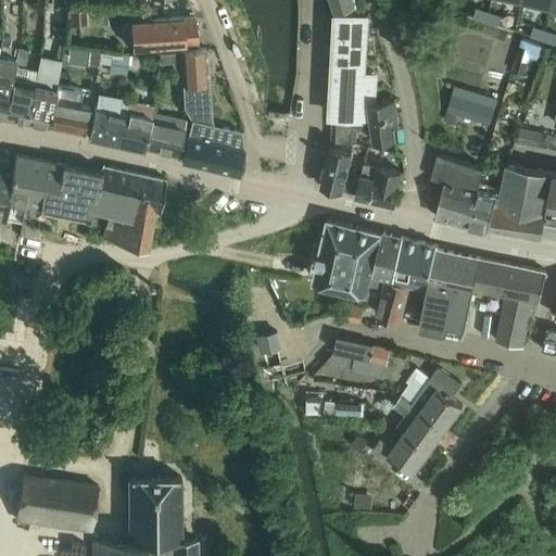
[(332,0),(336,11),(357,3),(356,0),(332,0)]
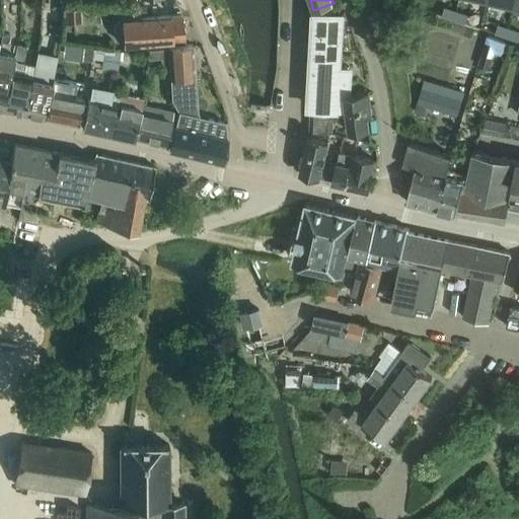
[(450,7),(439,3),(437,12),(447,16),(450,7)]
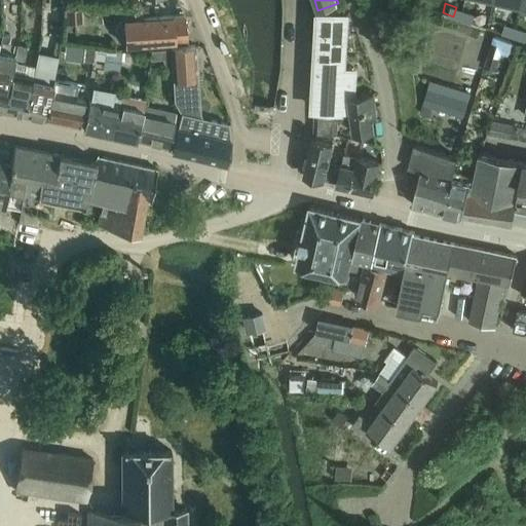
[(149,4),(138,5),(138,13),(144,12),(150,12),(149,4)]
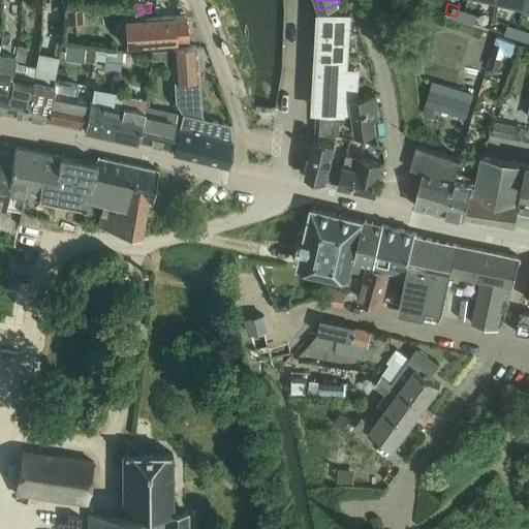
[(66,8),(65,23),(85,23),(84,10),(66,8)]
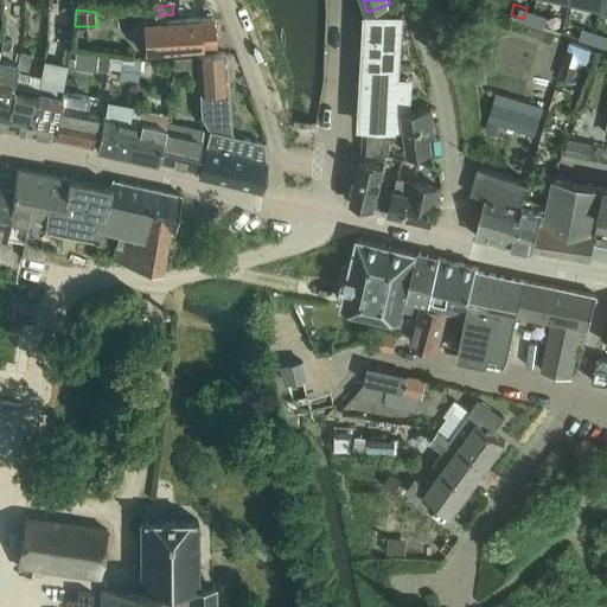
[(534,18),(532,23),(545,27),(549,18),(535,13),(534,18)]
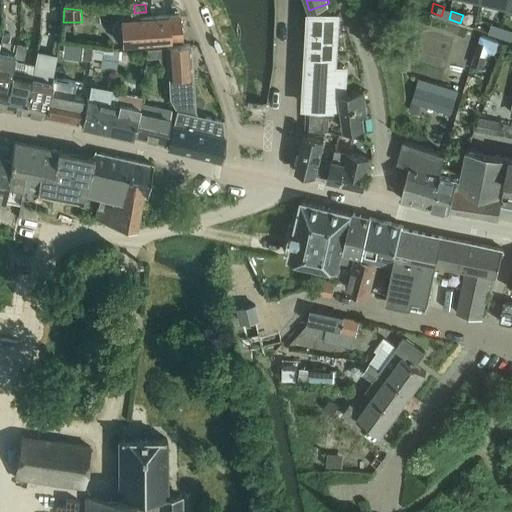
[(124,43),(184,40),(182,14),(123,19),(123,21),(120,22),(117,24),(114,27),(114,32),(115,35),(118,39),(122,41),(124,41),(124,43)]
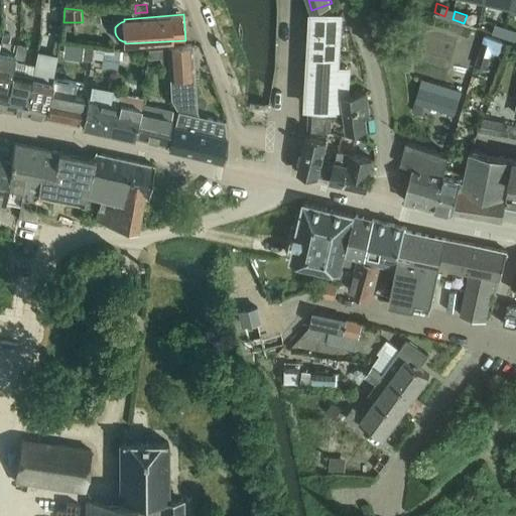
[(312,14),(309,67),(307,108),(310,109),(337,111),(337,109),(346,109),(344,96),(349,96),(350,69),(340,68),(341,32),(342,15),(317,14),(312,14)]
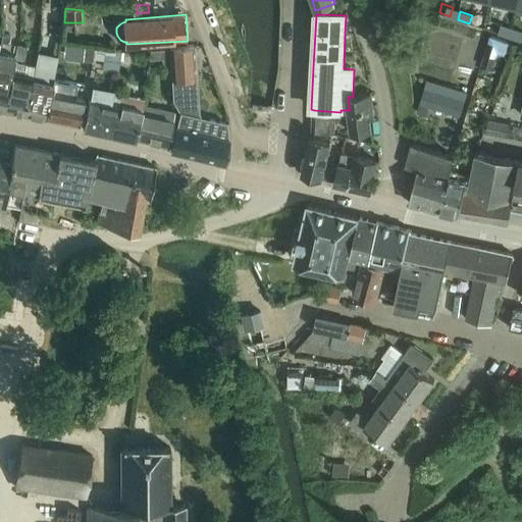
[(502,24),(499,33),(511,37),(514,29),(502,24)]
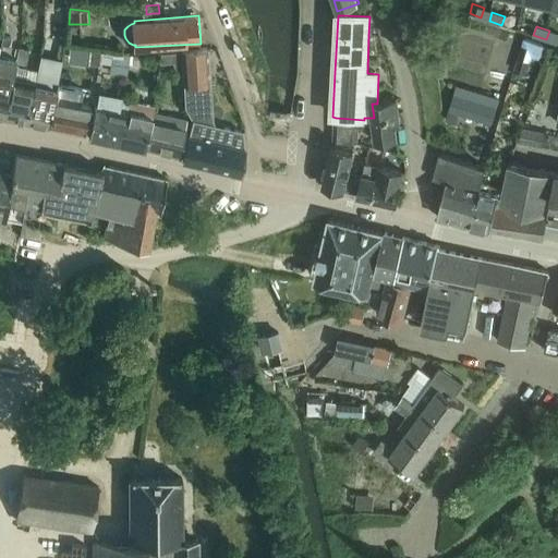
[(549,31),(546,39),(557,43),(557,34),(554,33),(549,31)]
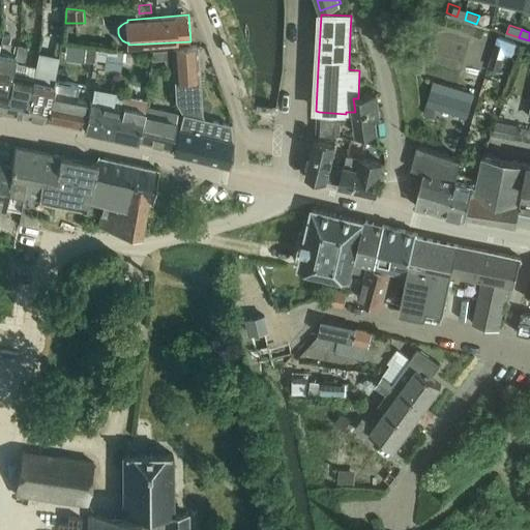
[(0,110),(5,111),(6,111),(19,47),(18,47),(11,46),(11,45),(11,43),(12,36),(3,34),(2,42),(0,51),(0,110)]
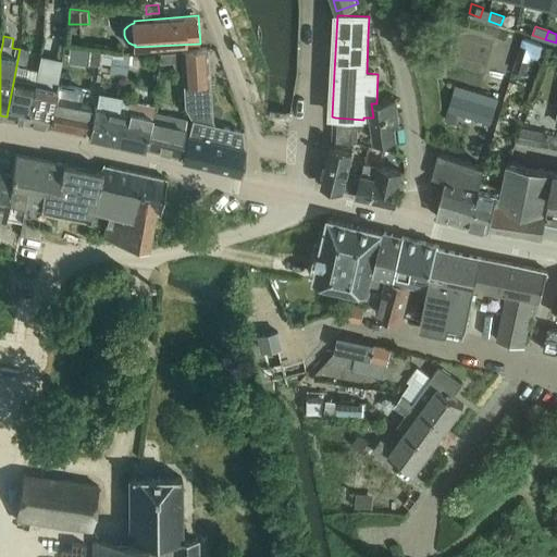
[(540,59),(543,46),(524,39),(521,49),(514,71),(528,75),(533,58),(540,59)]
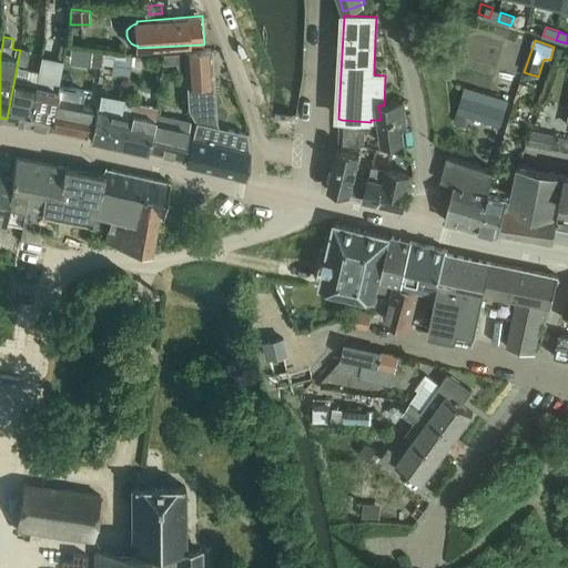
[(20,50),(7,119),(8,120),(29,124),(32,107),(34,93),(34,91),(36,87),(37,84),(39,72),(29,70),(32,51),(21,49),(20,48),(20,50)]
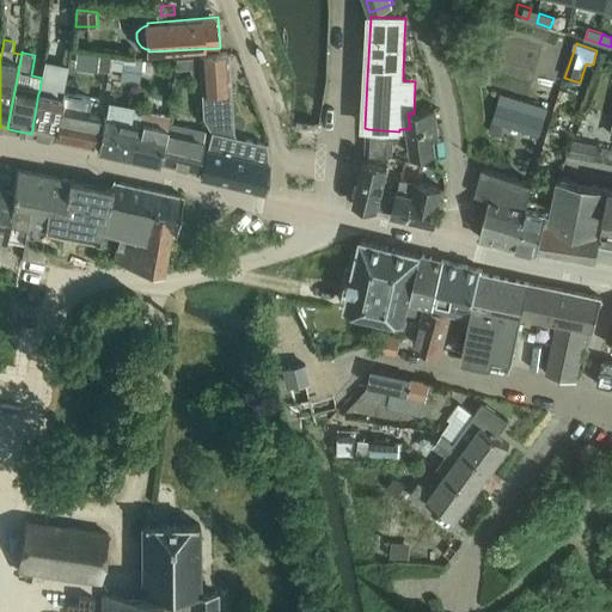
[(228,53),(200,54),(200,56),(202,86),(204,116),(214,134),(237,138),(230,53),(228,53)]
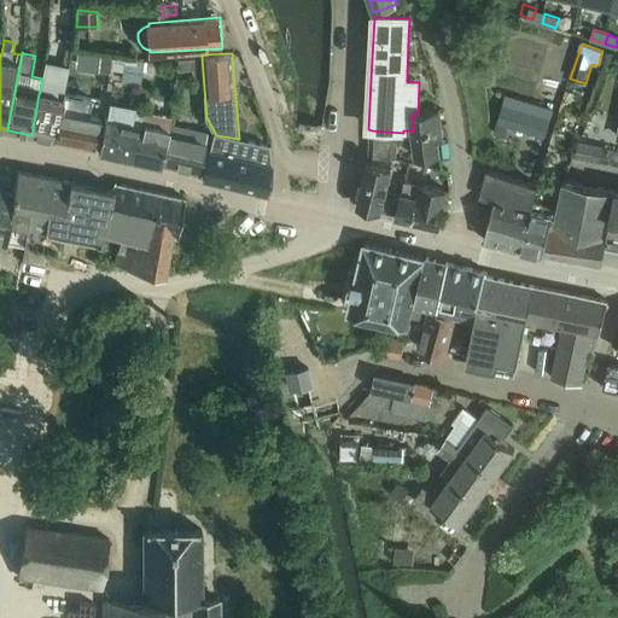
[(112,74),(115,57),(100,54),(98,71),(112,74)]
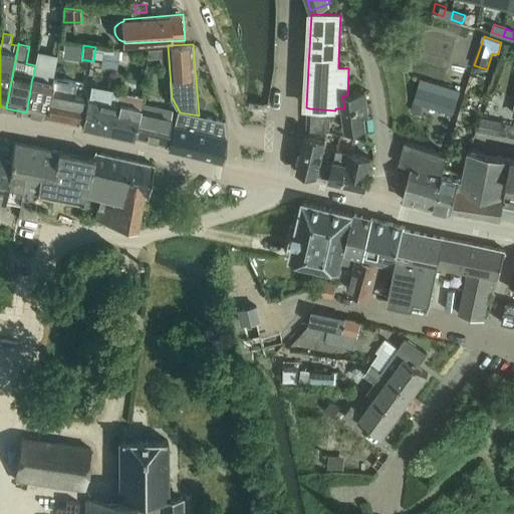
[(162,72),(170,72),(168,47),(148,49),(149,59),(161,58),(162,65),(162,72)]
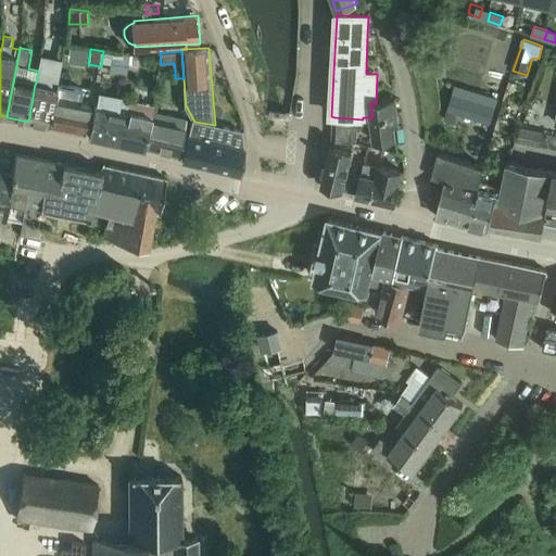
[(127,76),(130,57),(114,53),(111,73),(127,76)]
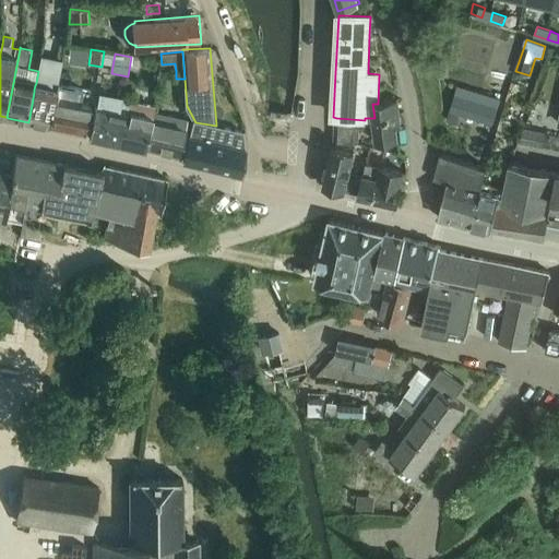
[(445,58),(437,59),(438,71),(447,71),(445,58)]
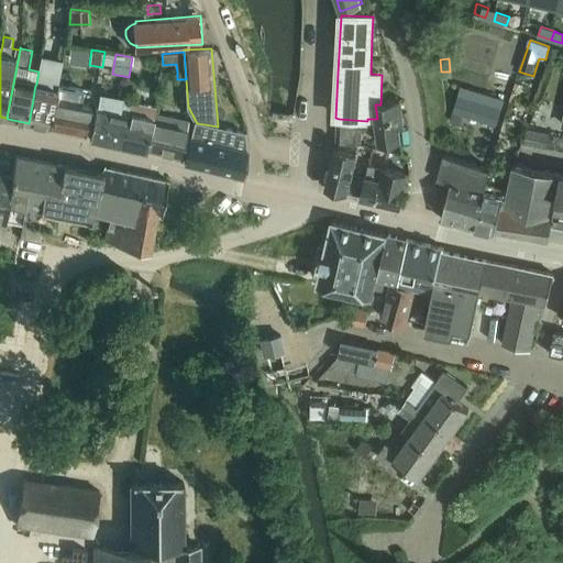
[(57,101),(52,128),(87,135),(94,106),(81,103),(85,90),(59,85),(59,91),(57,98),(57,101)]
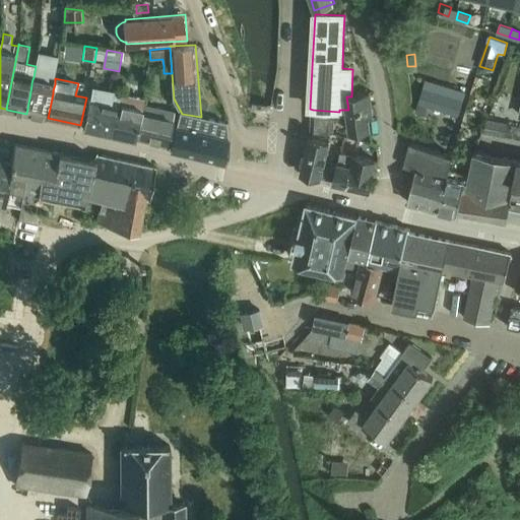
[(29,98),(26,114),(48,118),(53,93),(53,90),(55,84),(33,79),(31,83),(31,85),(29,98)]
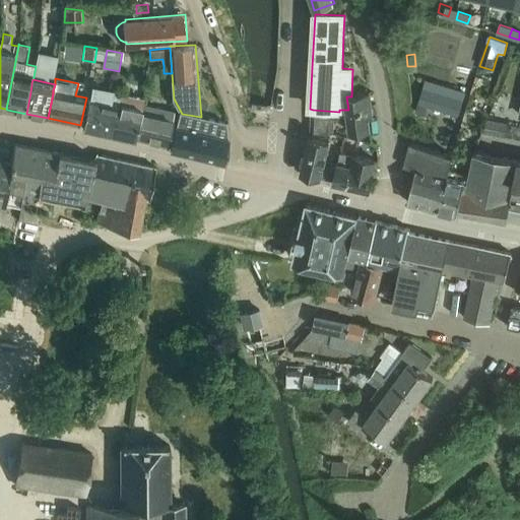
[(459,117),(467,91),(427,79),(418,105),(419,105),(416,114),(426,117),(429,108),(459,117)]
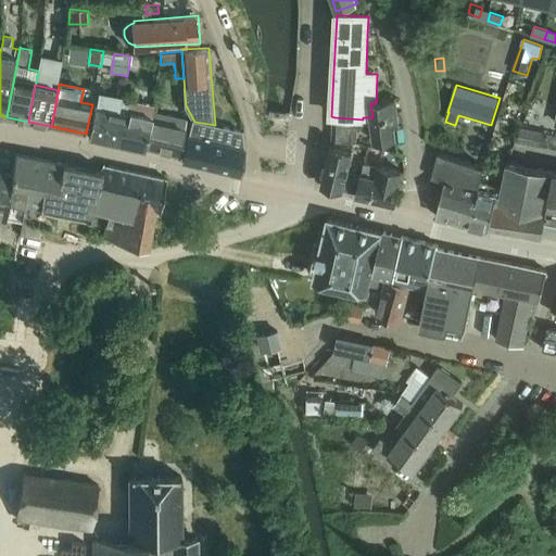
[(125,113),(118,141),(121,142),(144,148),(146,148),(153,119),(154,112),(156,104),(153,103),(140,100),(128,97),(124,112),(125,113)]
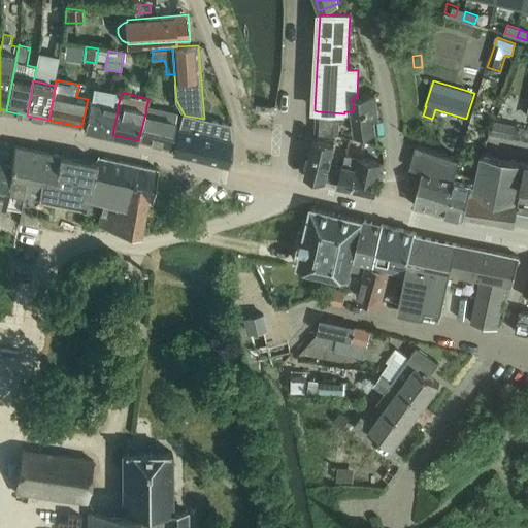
[(344,113),(318,111),(317,133),(338,135),(339,120),(355,121),(357,134),(376,132),(375,120),(380,119),(376,95),(357,98),(352,98),(354,111),(344,111),(344,113)]
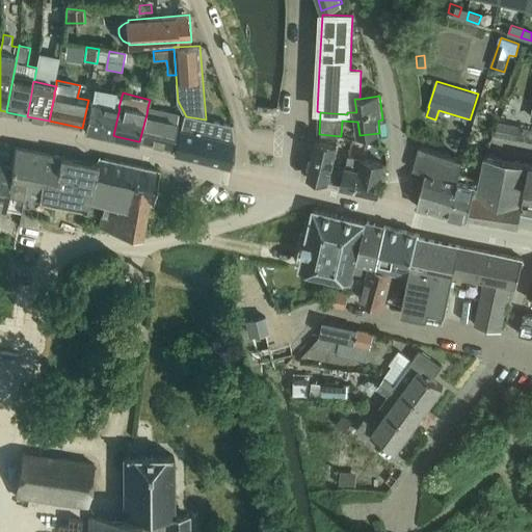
[(92,101),(85,129),(112,135),(113,135),(120,108),(118,107),(117,107),(92,101)]
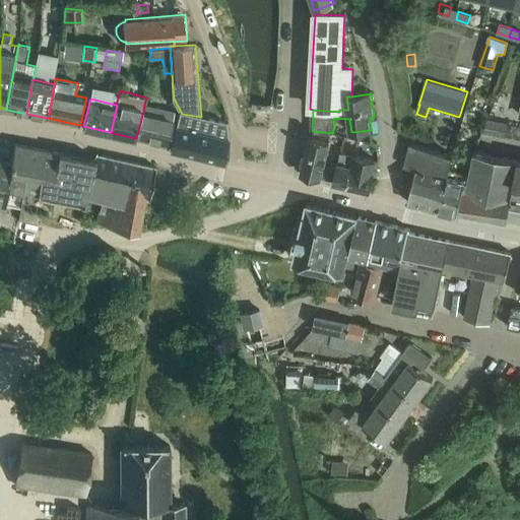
[(143,112),(136,138),(169,146),(174,127),(175,120),(177,113),(144,105),(143,112)]
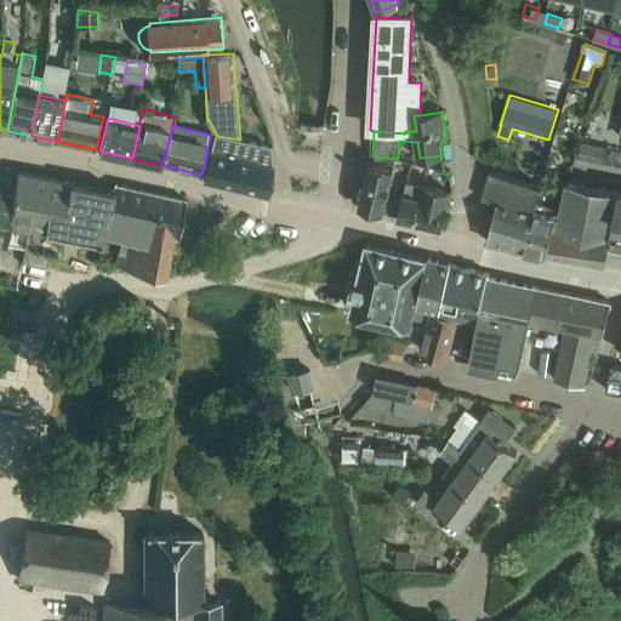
[(272,147),(240,140),(217,136),(205,182),(269,198),(274,164),(272,147)]
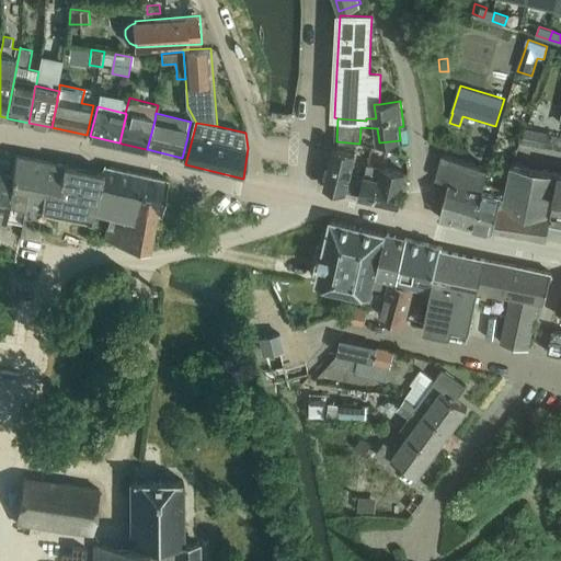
[(546,149),(548,134),(526,129),(523,145),(546,149)]
